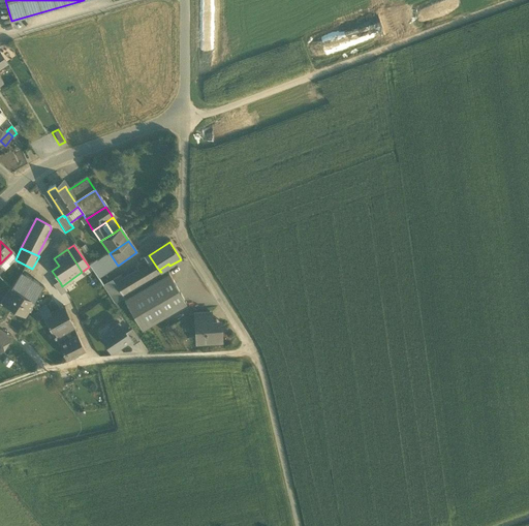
[(0,264),(0,268),(3,272),(4,273),(17,260),(16,259),(17,257),(11,252),(0,264)]
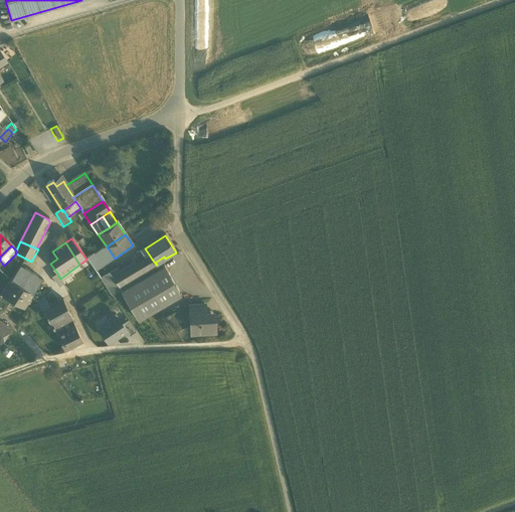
[(94,253),(87,260),(95,272),(115,259),(107,246),(95,254),(94,253)]
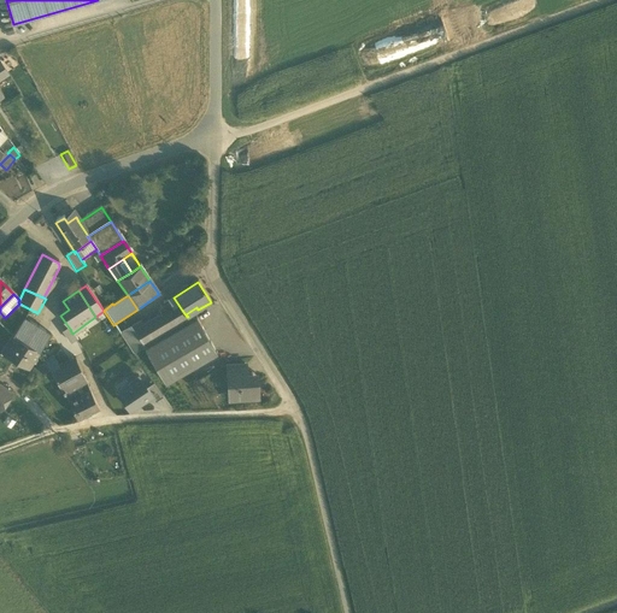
[(168,301),(170,305),(175,312),(181,308),(174,298),(168,301)]
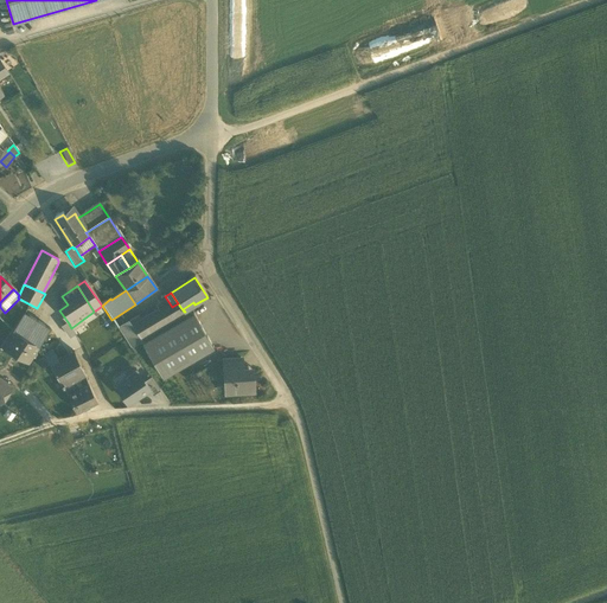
[(117,329),(132,350),(141,344),(142,344),(144,345),(192,316),(190,314),(187,315),(184,312),(178,303),(172,307),(167,300),(157,306),(161,313),(142,324),(133,328),(129,331),(125,325),(117,329)]
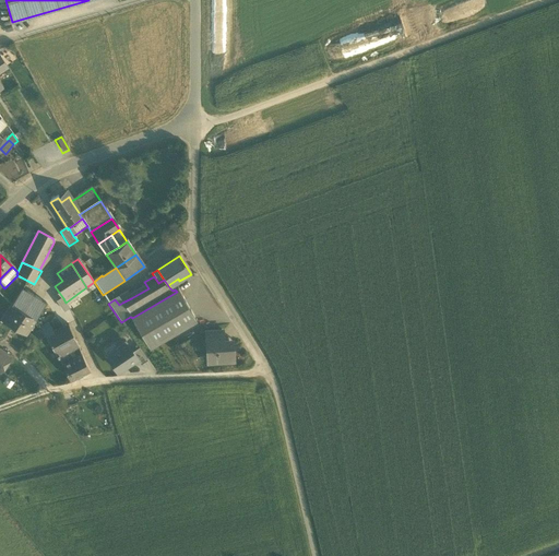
[(123,284),(105,295),(108,302),(128,291),(123,284)]
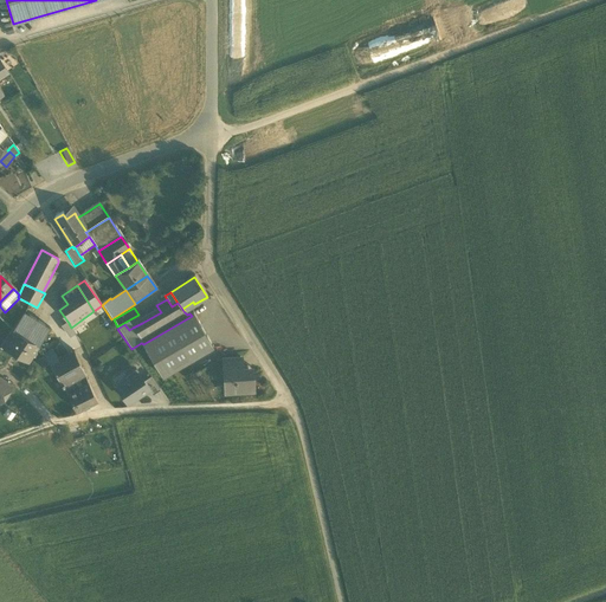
[(24,315),(13,332),(38,348),(50,330),(24,315)]
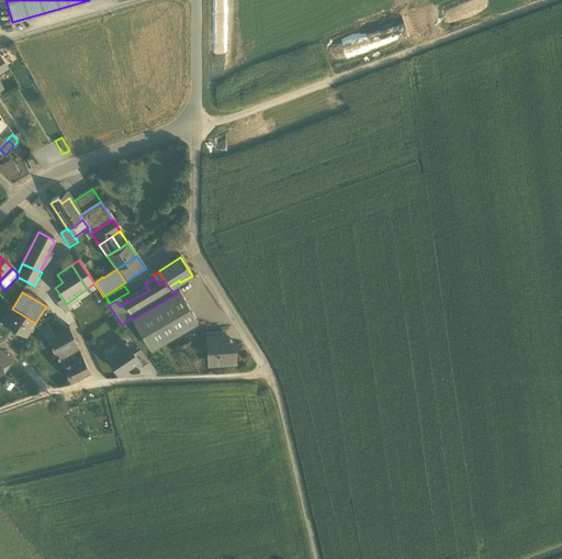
[(132,321),(150,353),(198,324),(180,292),(132,321)]
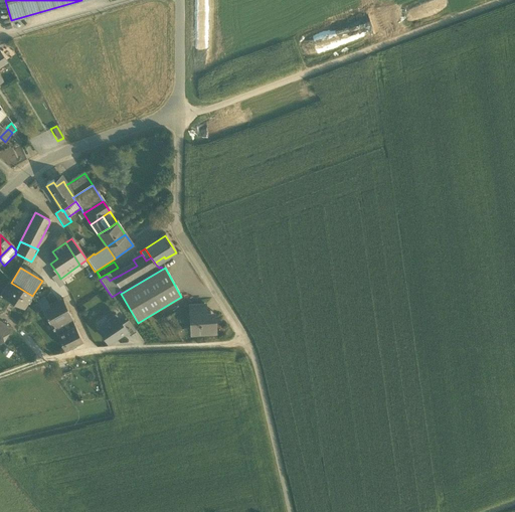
[(118,269),(109,274),(113,279),(121,275),(118,269)]
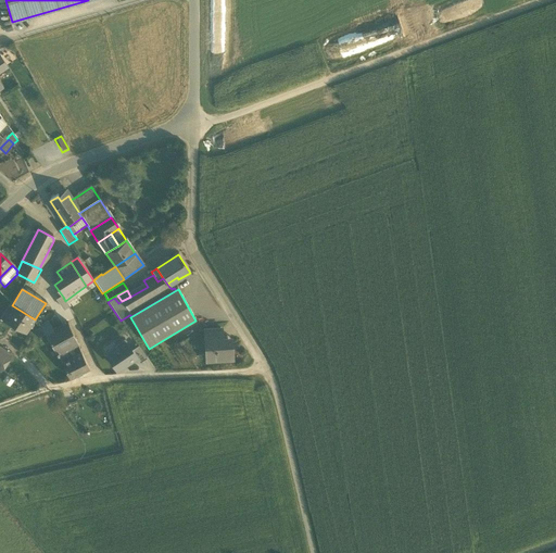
[(74,294),(65,301),(67,303),(76,298),(74,294)]
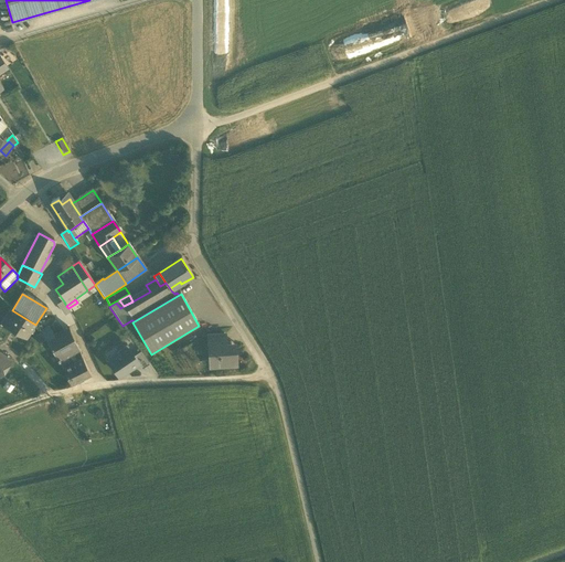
[(66,306),(64,301),(56,306),(64,317),(71,313),(68,308),(66,306)]
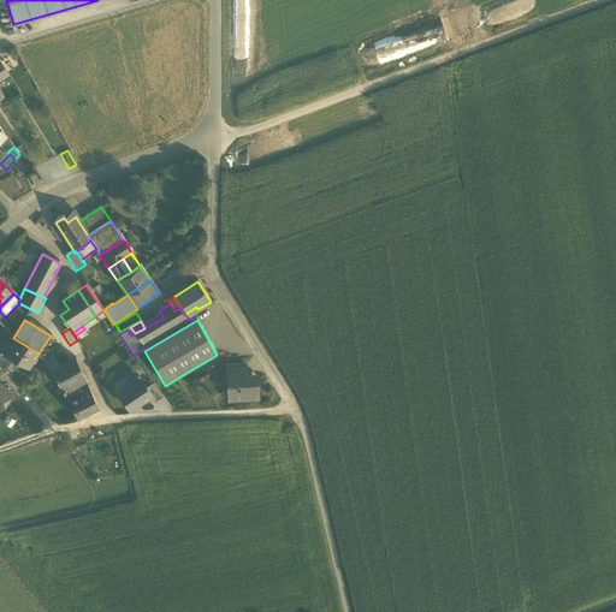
[(39,355),(39,354),(13,338),(3,354),(29,370),(39,355)]
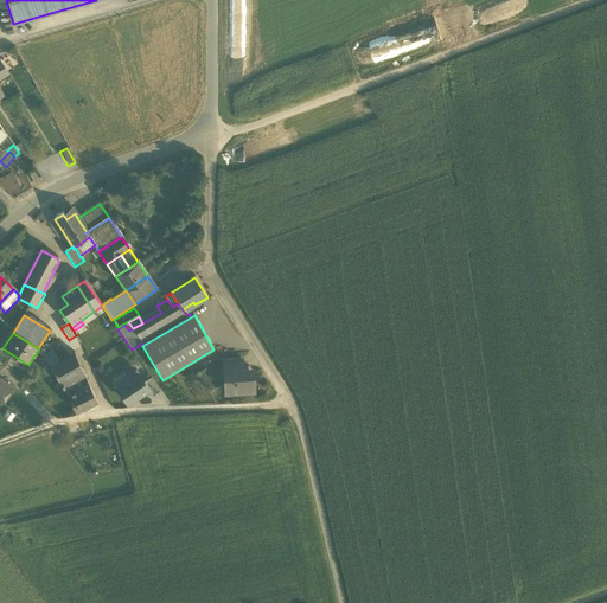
[(44,358),(51,367),(58,364),(57,361),(52,352),(44,358)]
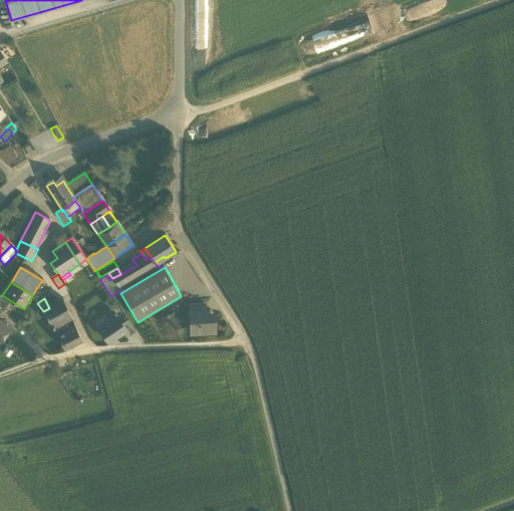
[(43,311),(53,330),(62,325),(66,323),(72,320),(63,300),(49,308),(43,311)]
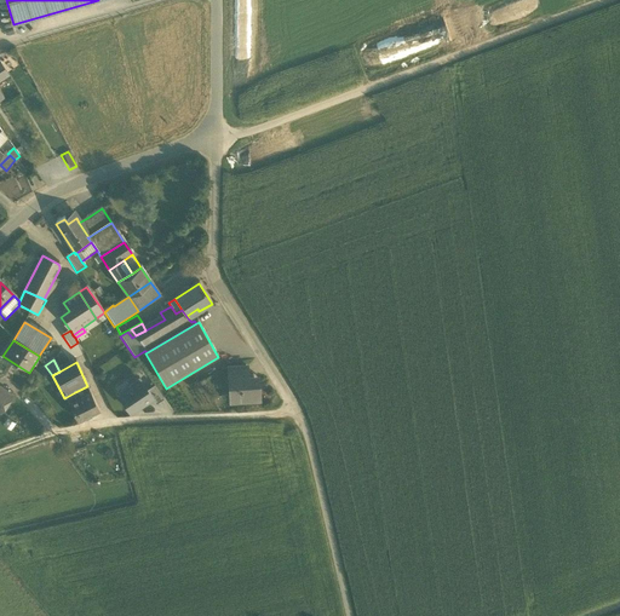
[(228,370),(229,380),(247,379),(247,369),(228,370)]
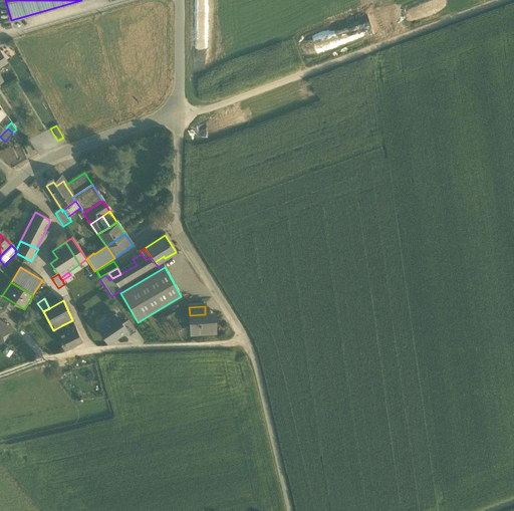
[(106,320),(108,323),(116,317),(114,314),(106,320)]
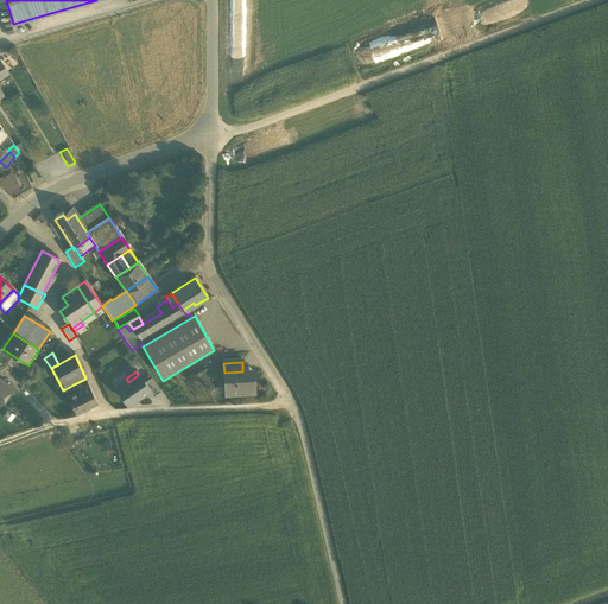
[(236,392),(238,396),(254,395),(253,383),(253,372),(248,372),(242,372),(225,373),(226,393),(236,392)]
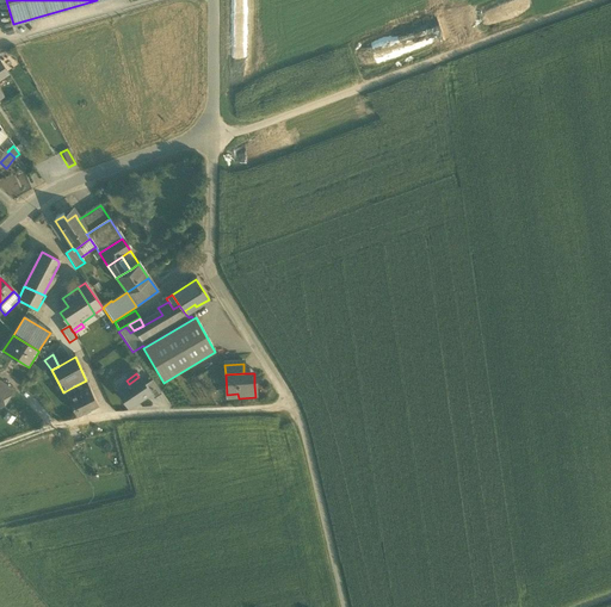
[(117,391),(129,408),(149,394),(150,394),(144,385),(139,377),(129,384),(117,391)]
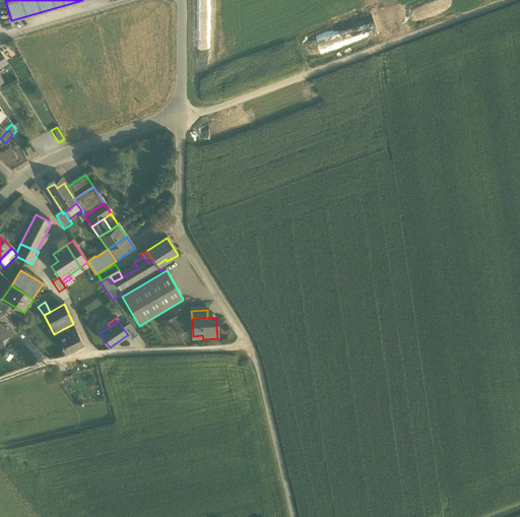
[(129,325),(123,328),(128,335),(127,335),(131,340),(137,336),(129,325)]
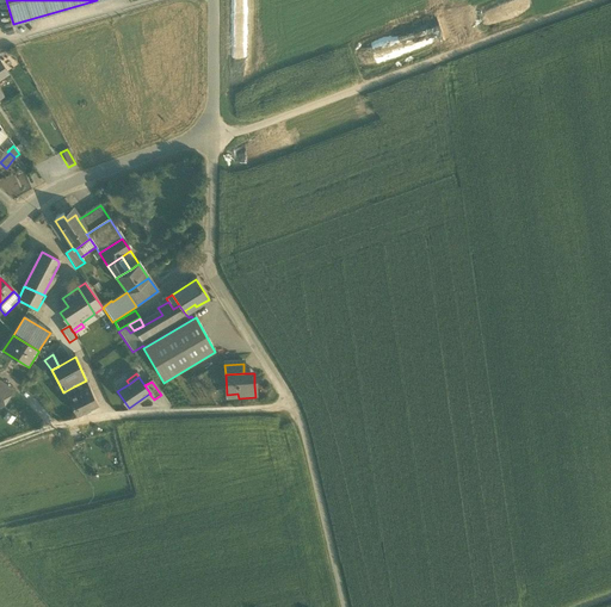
[(0,409),(1,410),(12,394),(0,385),(0,409)]
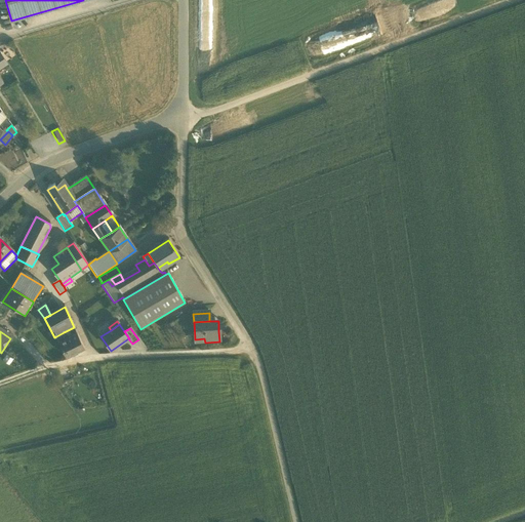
[(58,344),(66,359),(84,350),(77,335),(72,337),(68,339),(64,332),(54,337),(58,344)]
